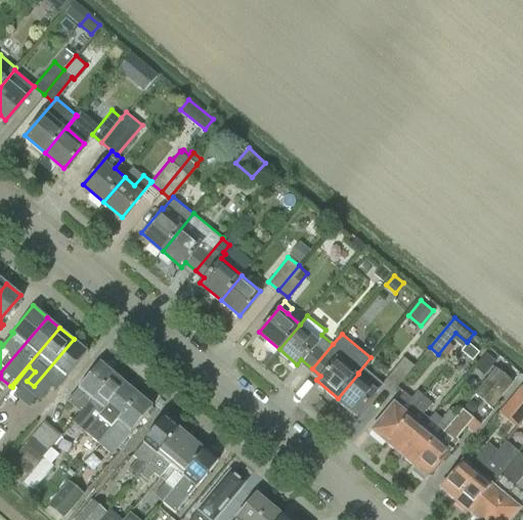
[(74,339),(34,386),(28,394),(35,400),(49,384),(55,389),(66,377),(63,376),(86,349),(74,339)]
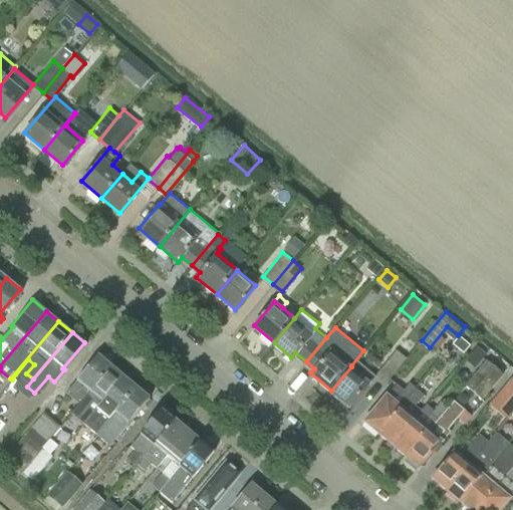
[(459,334),(452,342),(464,351),(470,343),(459,334)]
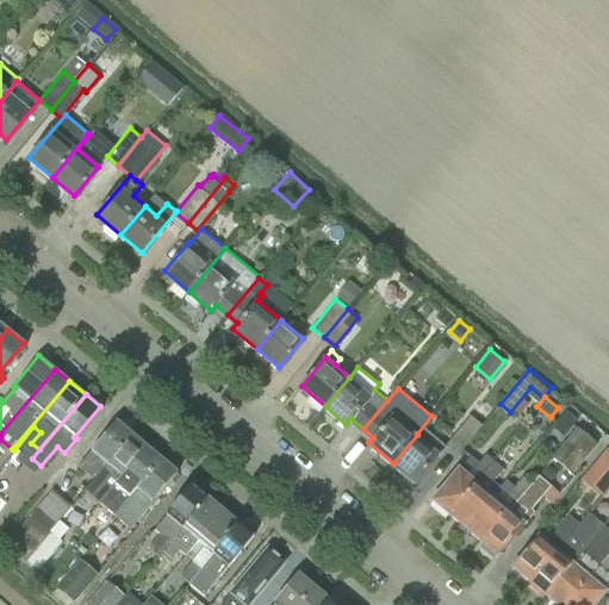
[(460,451),(484,423),(472,413),(448,441),(460,451)]
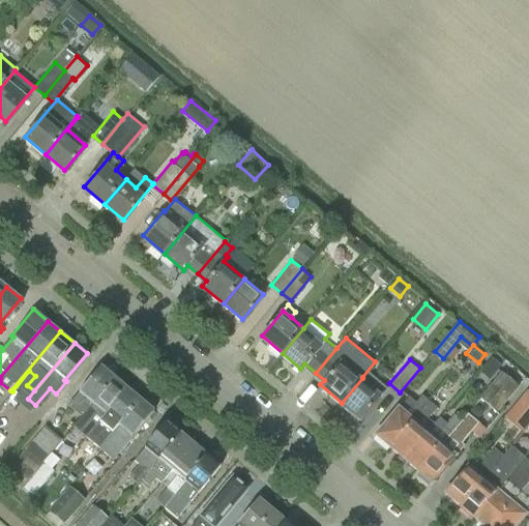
[(82,415),(114,376),(99,364),(78,391),(68,404),(75,409),(82,415)]
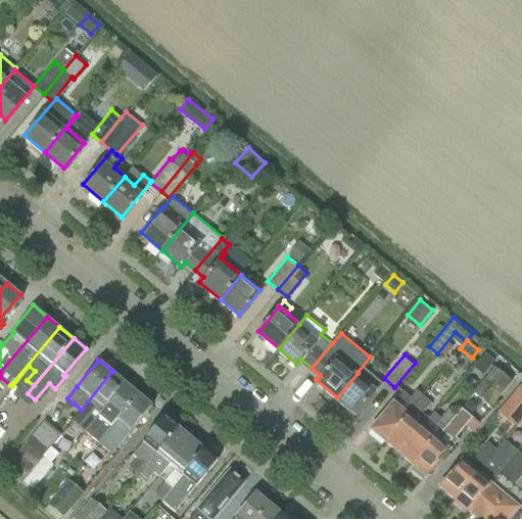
[(494,366),(473,391),(490,406),(512,380),(507,376),(509,375),(502,369),(500,371),(494,366)]
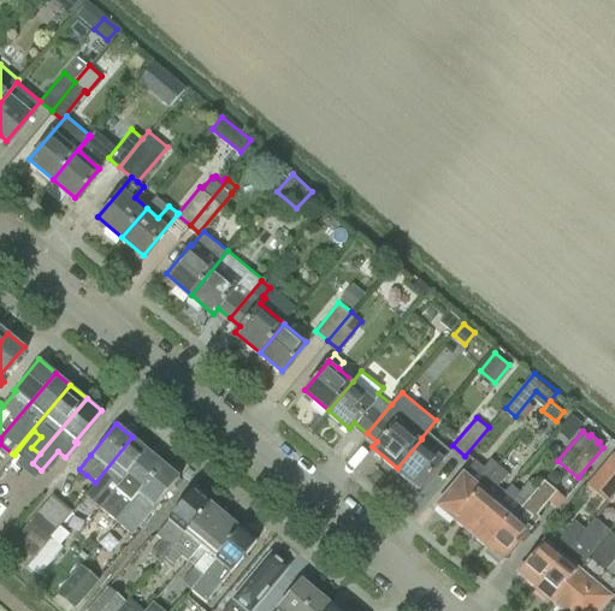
[(122,480),(147,450),(132,437),(95,482),(102,487),(111,494),(122,480)]
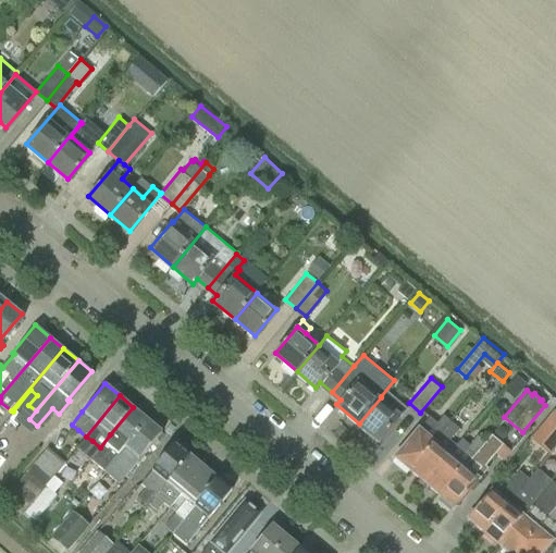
[(393,407),(381,397),(359,424),(379,440),(406,407),(398,401),(393,407)]
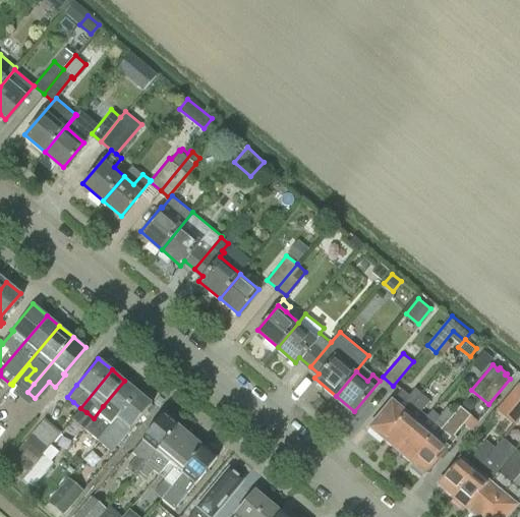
[(124,381),(103,406),(94,418),(85,428),(98,439),(106,428),(137,391),(124,381)]
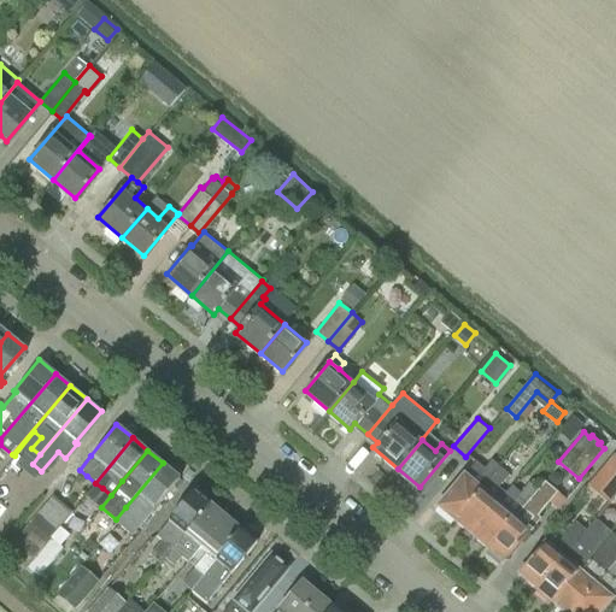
[(587,483),(609,501),(615,493),(615,453),(614,452),(587,483)]
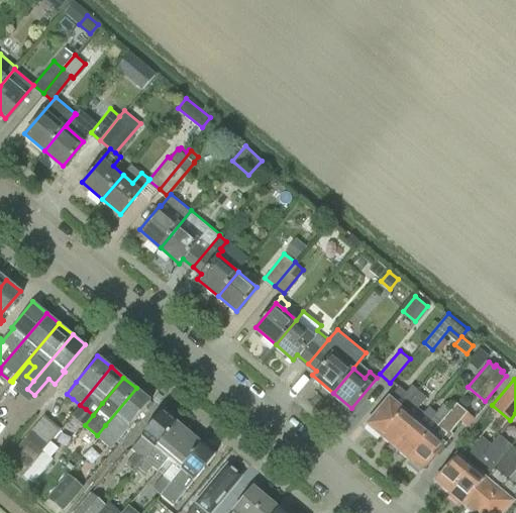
[(381,433),(423,383),(421,382),(416,388),(412,384),(406,391),(399,384),(368,421),(381,433)]
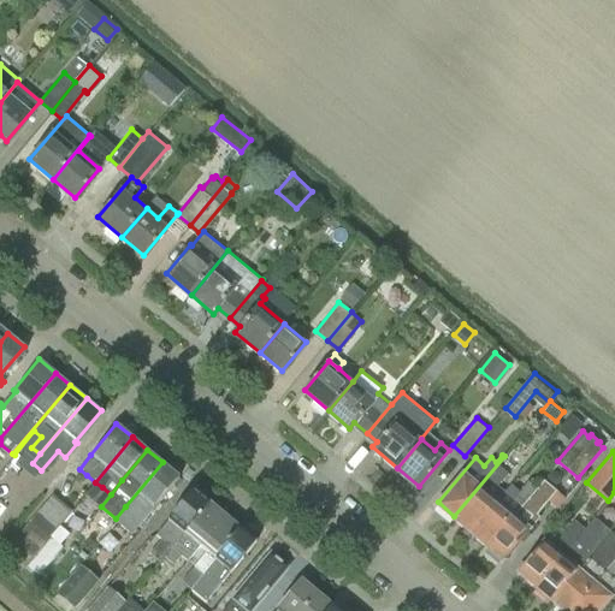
[(504,456),(454,516),(471,531),(497,499),(504,490),(498,484),(514,466),(504,456)]
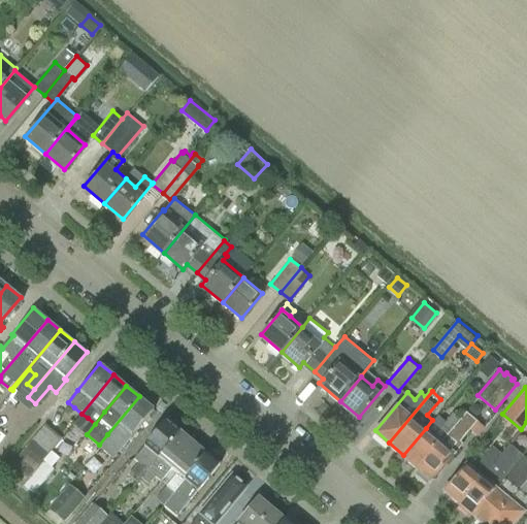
[(139,396),(107,434),(99,445),(113,457),(131,435),(130,434),(152,407),(139,396)]
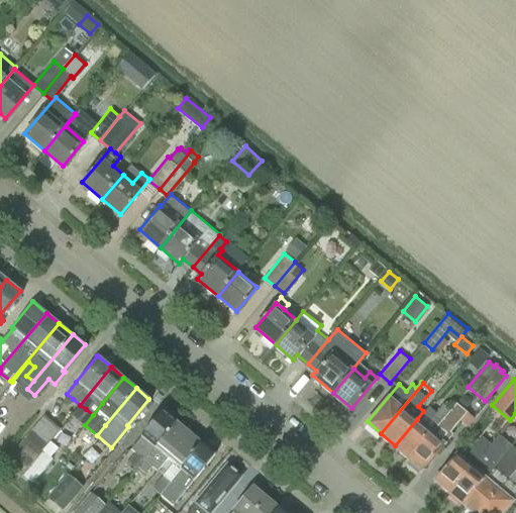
[(449,408),(409,456),(423,469),(454,432),(451,430),(469,411),(457,401),(450,409),(449,408)]
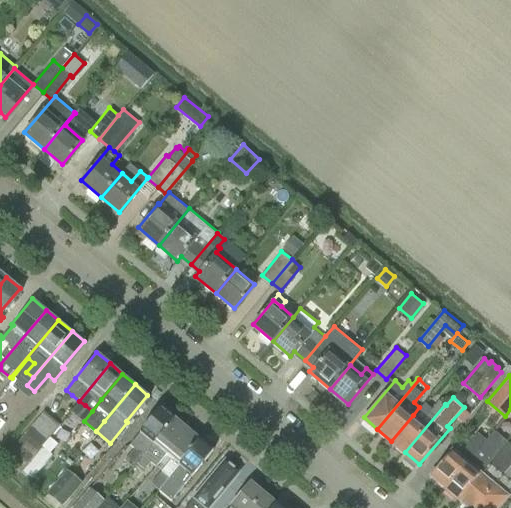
[(413,415),(391,441),(405,452),(445,404),(439,398),(432,406),(425,400),(419,407),(413,415)]
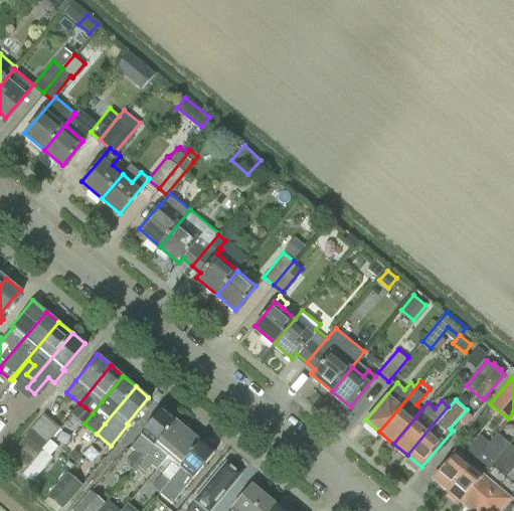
[(134,468),(174,418),(161,407),(140,434),(141,435),(132,447),(136,450),(126,462),(134,468)]
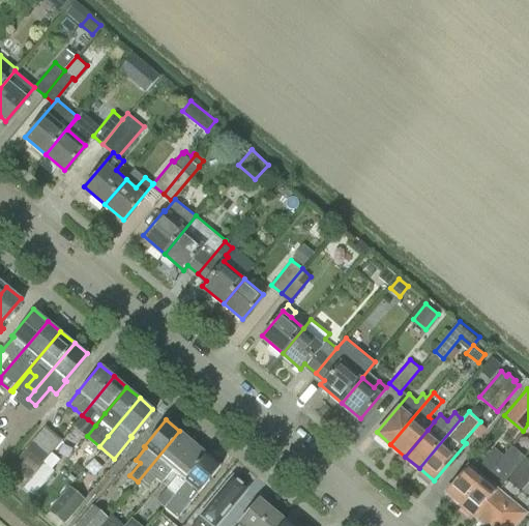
[(28,480),(33,473),(63,438),(46,424),(10,465),(28,480)]
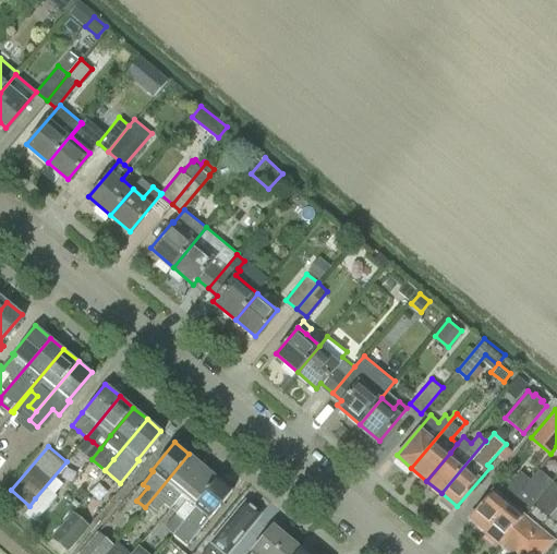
[(189,454),(145,507),(146,508),(150,504),(158,510),(165,503),(169,506),(203,466),(189,454)]
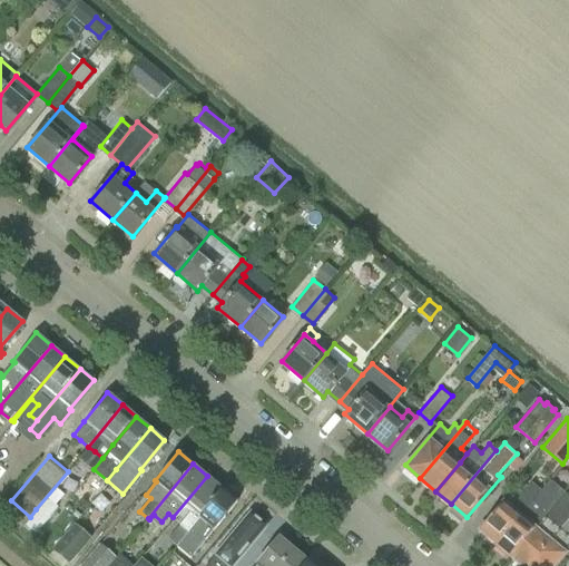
[(207,476),(173,517),(174,518),(180,523),(168,537),(175,543),(222,488),(207,476)]
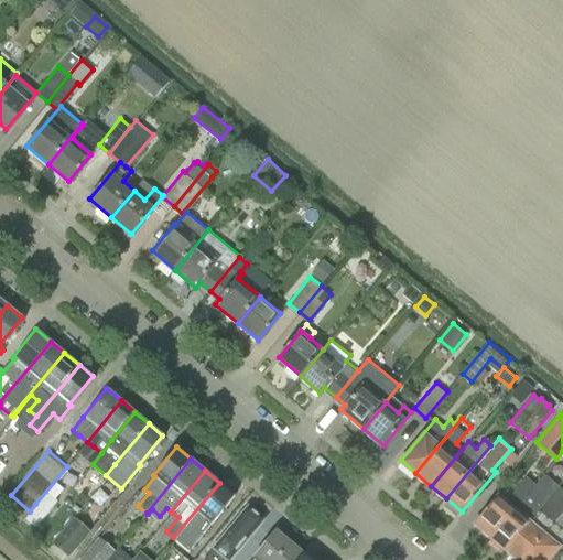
[(534,483),(490,535),(505,548),(539,508),(559,485),(544,472),(536,483),(534,483)]
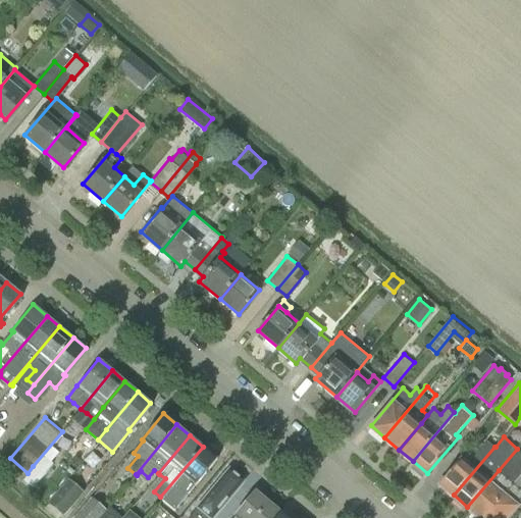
[(454,495),(495,447),(486,441),(467,462),(463,458),(440,484),(454,495)]
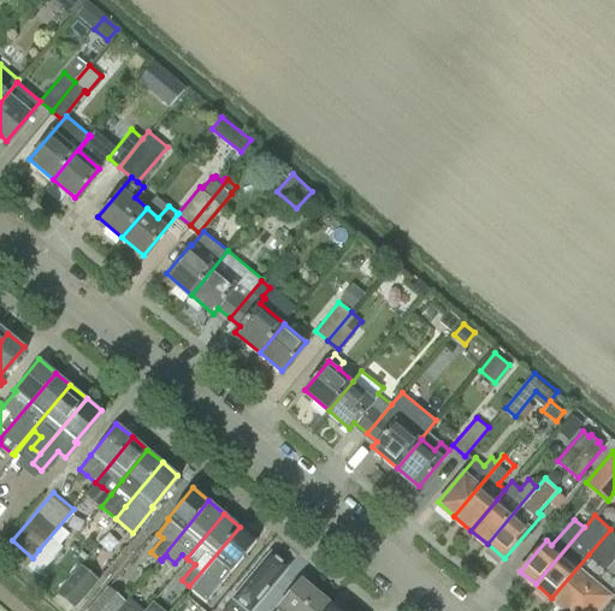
[(61,525),(39,550),(52,561),(69,531),(61,525)]
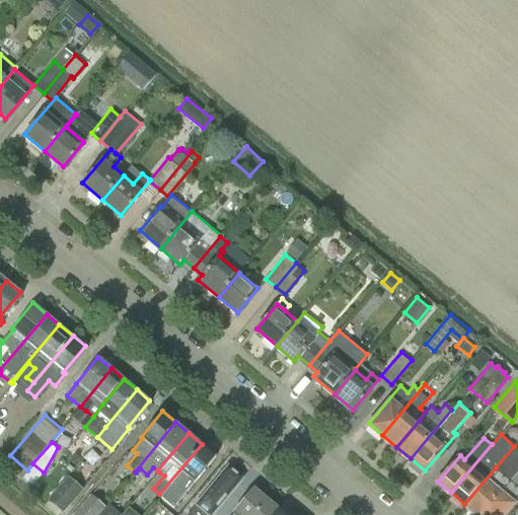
[(202,444),(159,494),(173,506),(194,482),(193,480),(214,453),(202,444)]
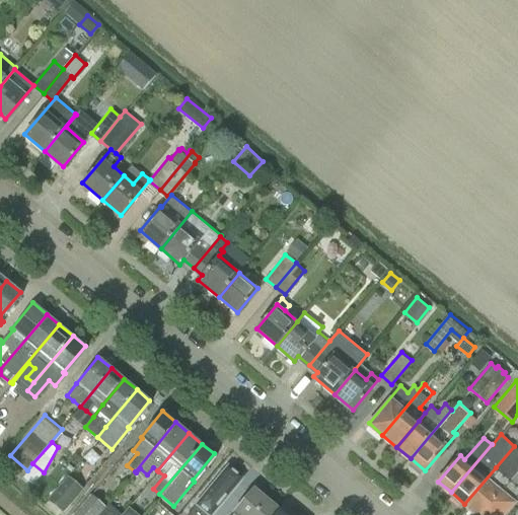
[(496,467),(464,504),(477,514),(478,514),(517,468),(517,448),(514,446),(496,467)]
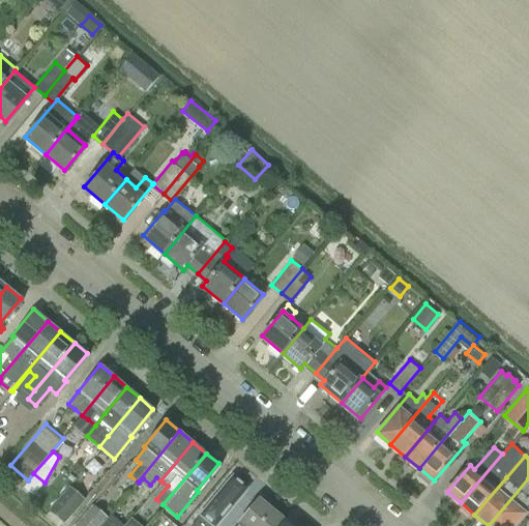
[(33,473),(28,480),(23,487),(34,497),(46,484),(33,473)]
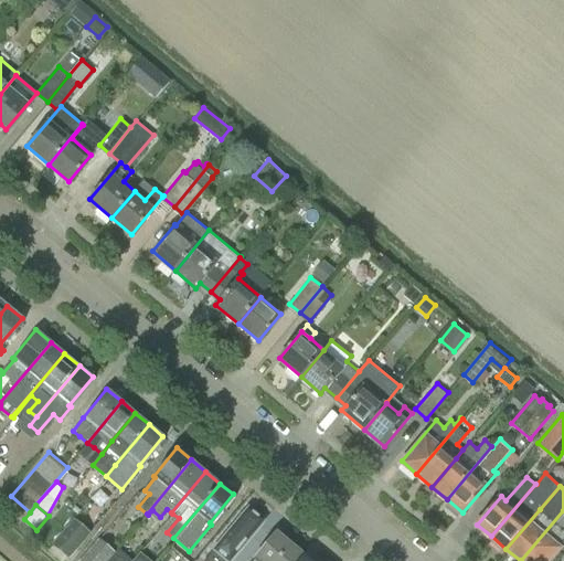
[(202,560),(226,560),(263,519),(246,506),(202,560)]
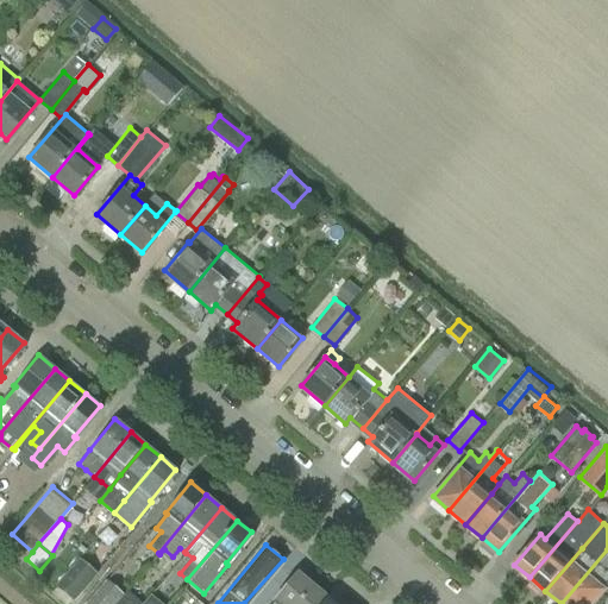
[(607,549),(562,603),(591,603),(607,585),(607,549)]
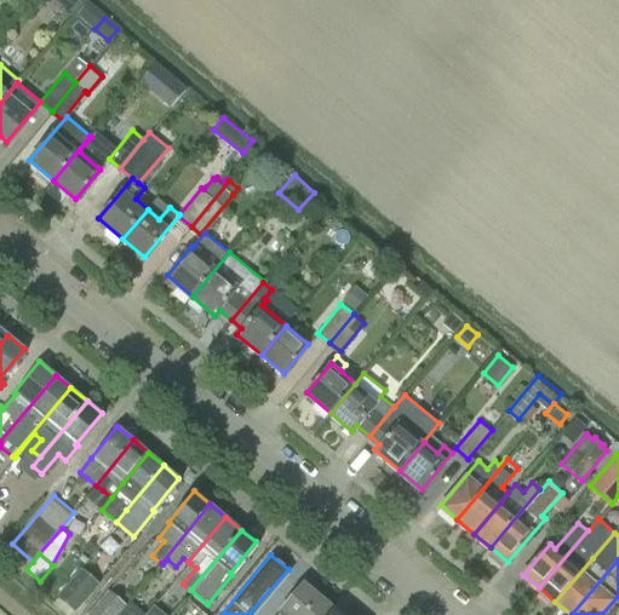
[(76,611),(99,582),(80,567),(56,596),(76,611)]
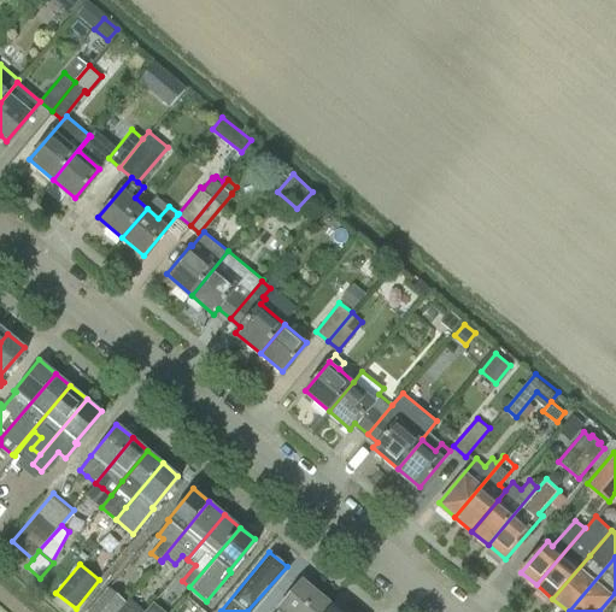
[(301,611),(318,593),(303,578),(277,608),(279,610),(276,611),(301,611)]
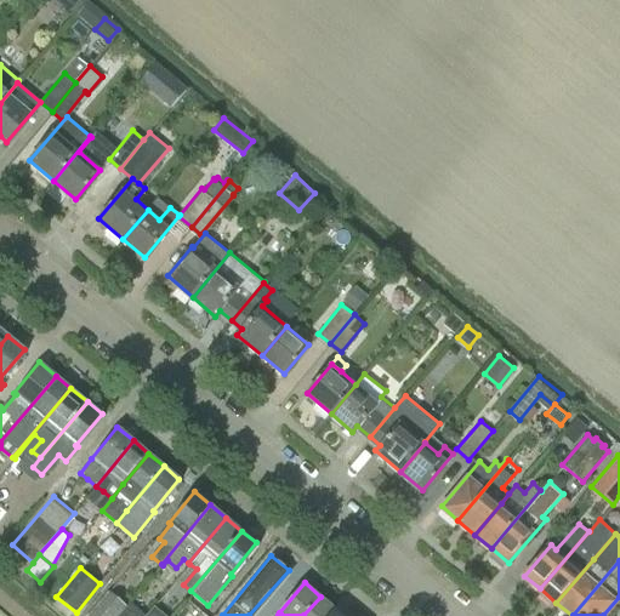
[(118,615),(130,602),(126,605),(108,589),(85,615),(118,615)]
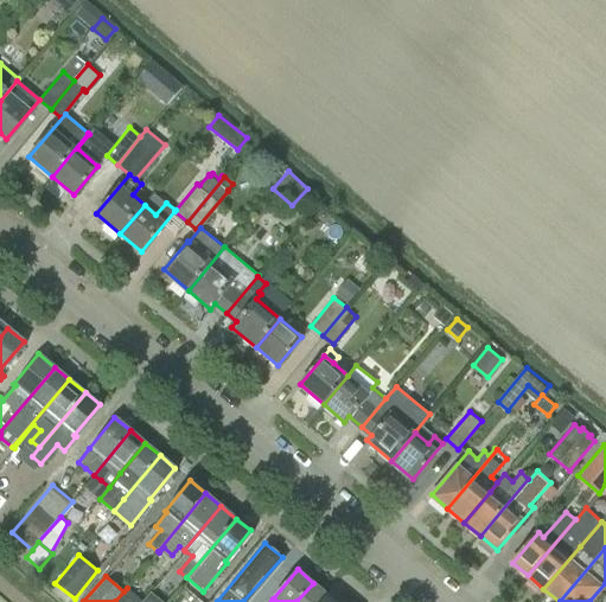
[(313,583),(297,601),(323,601),(329,595),(313,583)]
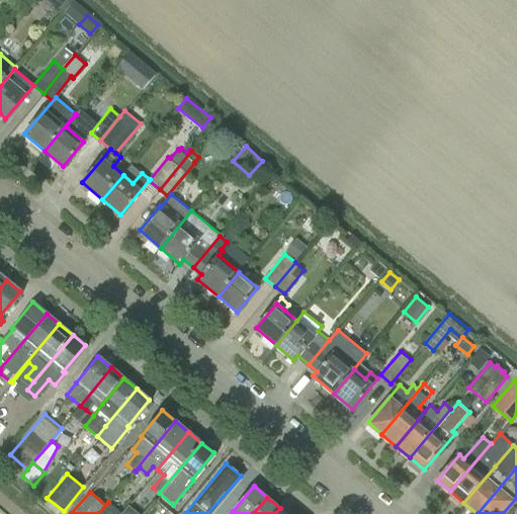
[(119,513),(121,513),(108,502),(98,513),(119,513)]
